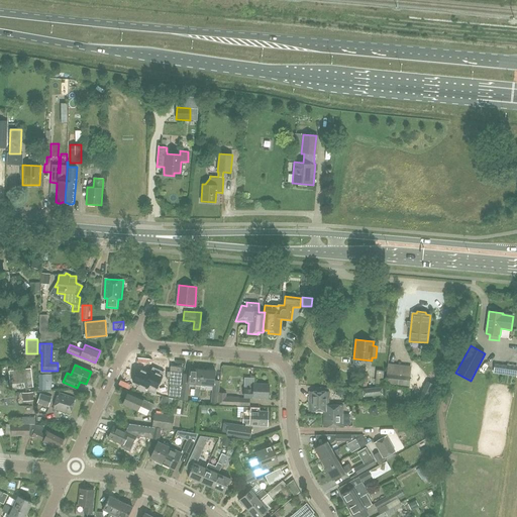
[(33,387),(31,368),(8,371),(10,385),(25,383),(26,389),(33,387)]
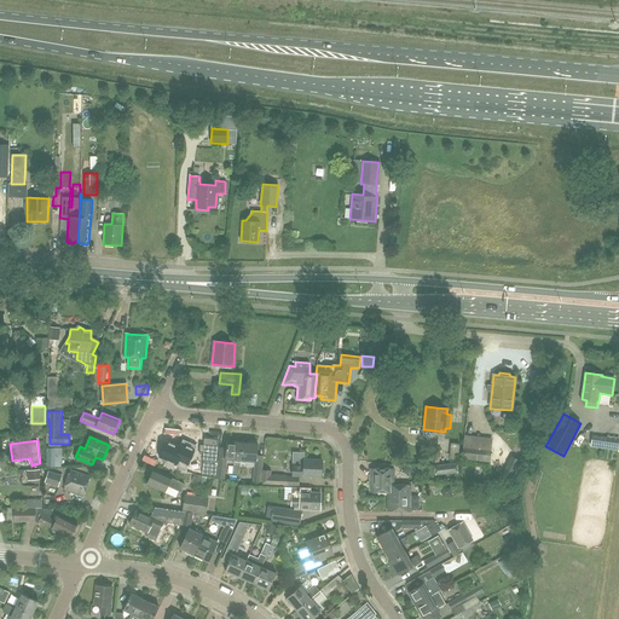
[(166,443),(158,457),(169,462),(167,467),(185,472),(196,446),(183,440),(179,449),(166,443)]
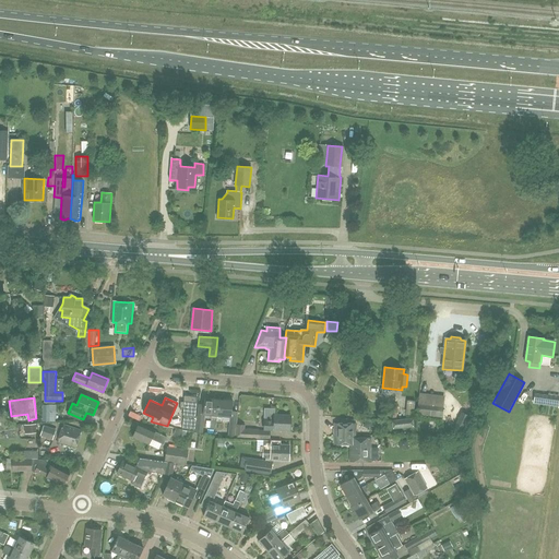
[(218,399),(204,397),(203,414),(217,416),(218,399)]
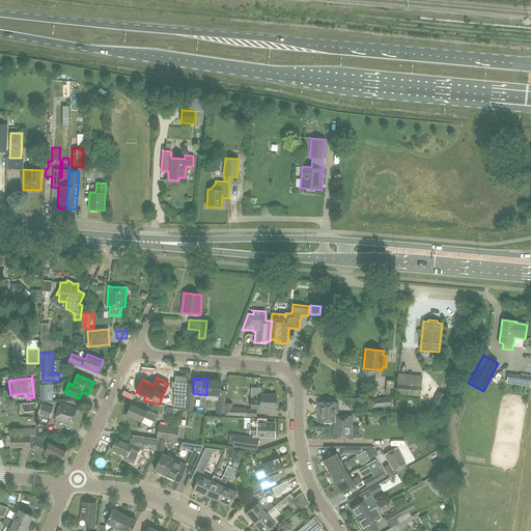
[(224,402),(225,402),(226,391),(220,390),(221,381),(207,379),(206,395),(205,400),(212,400),(212,395),(218,396),(217,416),(223,417),(224,402)]
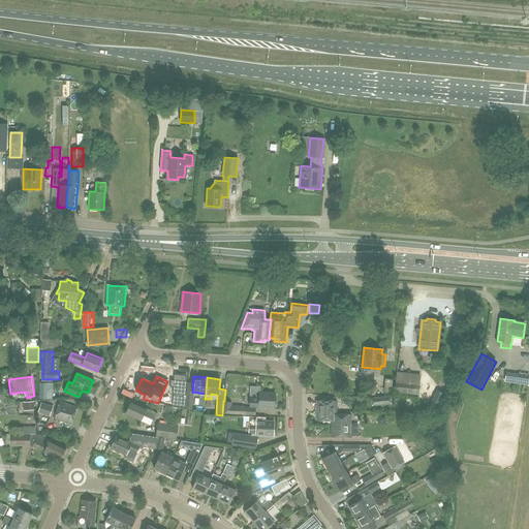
[(392,394),(393,379),(385,378),(384,393),(392,394)]
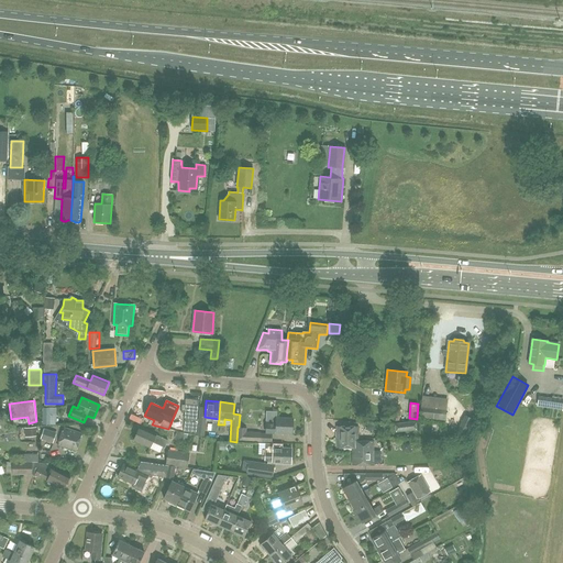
[(445,421),(446,407),(422,405),(420,418),(445,421)]
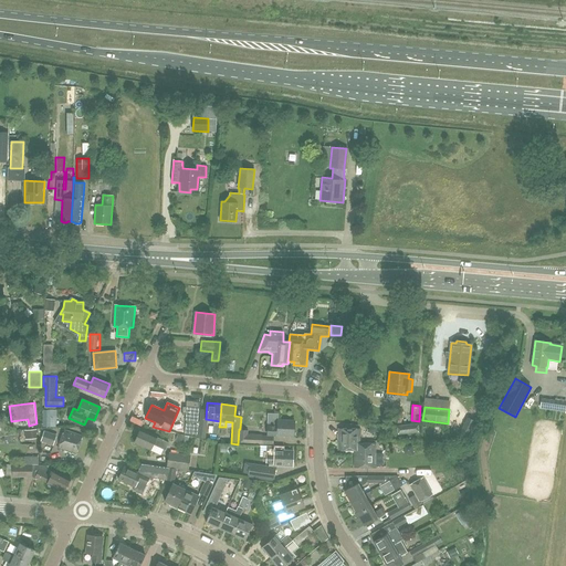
[(43,427),(56,427),(56,410),(43,410),(43,427)]
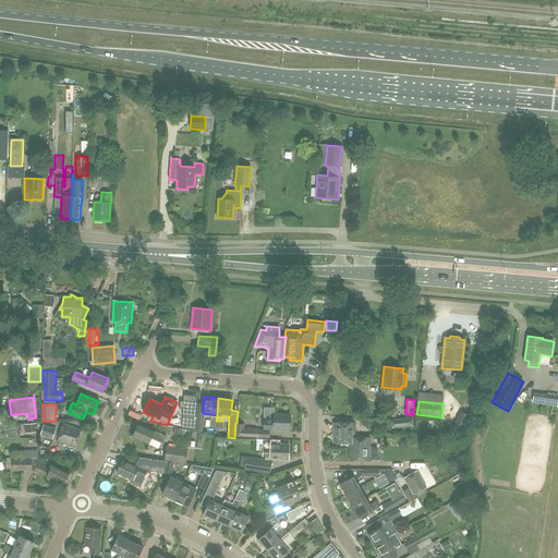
[(264,417),(264,426),(274,427),(273,429),(290,429),(290,415),(274,414),(274,409),(264,408),(264,417)]
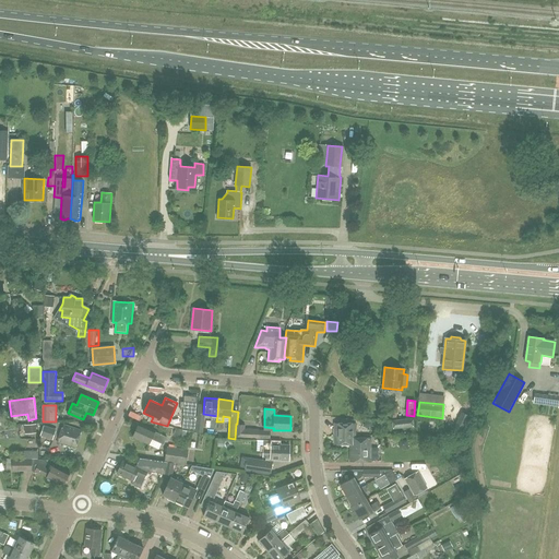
[(453,431),(464,436),(473,418),(462,413),(453,431)]
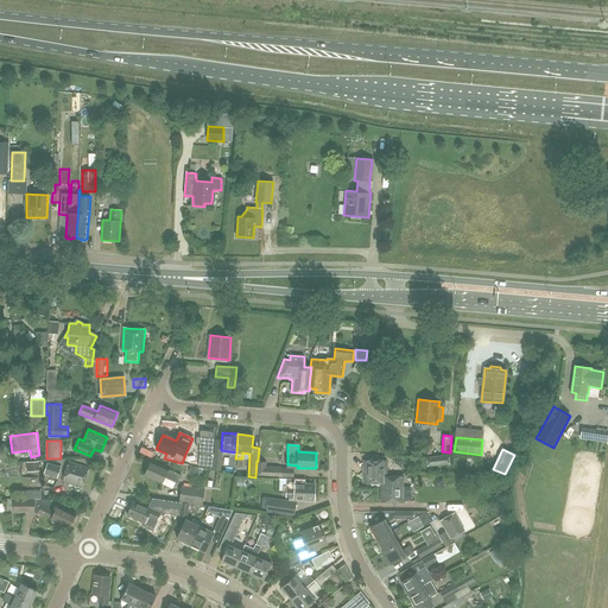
[(177,483),(181,476),(168,470),(169,469),(151,461),(144,475),(162,483),(164,477),(177,483)]
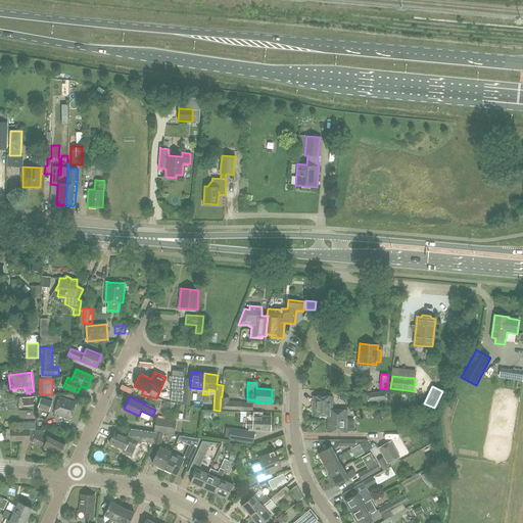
[(225,397),(222,396),(221,396),(220,411),(253,412),(253,402),(230,401),(230,397),(225,397)]
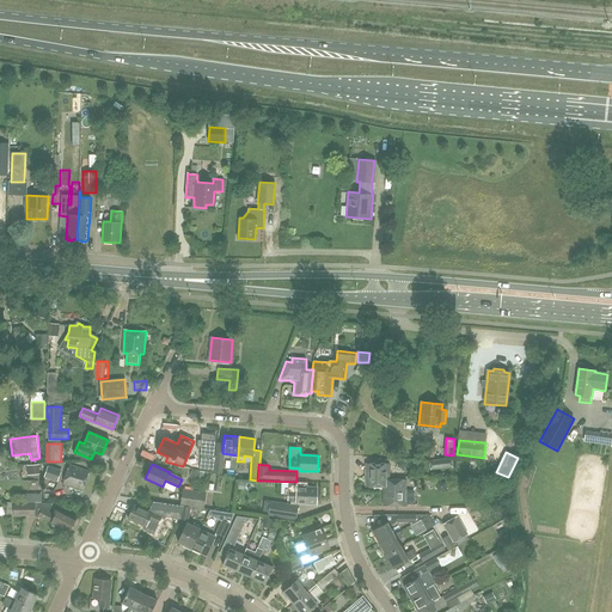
[(383,479),(389,479),(389,464),(366,464),(366,487),(383,487),(383,479)]
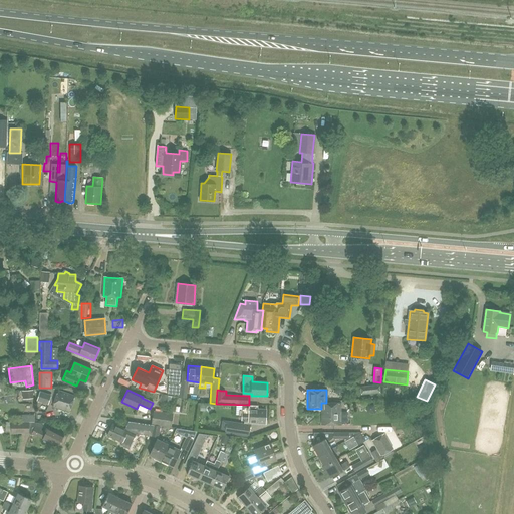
[(37,393),(26,391),(25,398),(36,400),(37,393)]
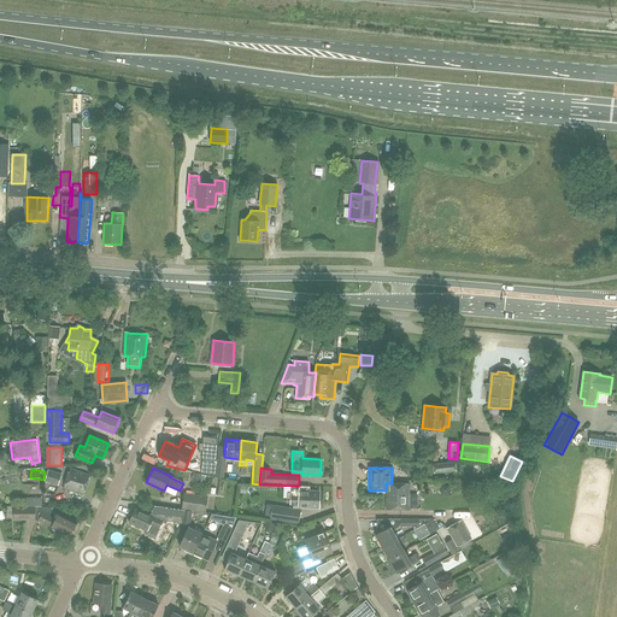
[(83,494),(89,475),(70,469),(63,488),(83,494)]
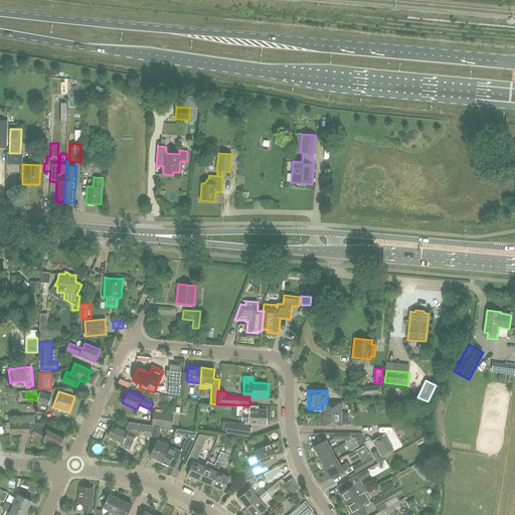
[(37,401),(48,405),(51,396),(40,392),(37,401)]
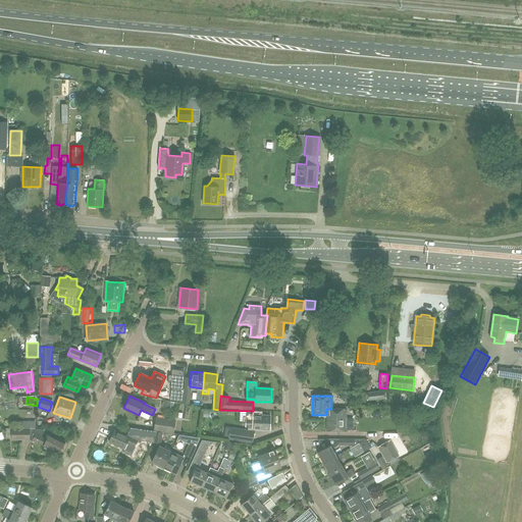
[(326,409),(326,415),(326,431),(346,431),(346,409),(331,409),(326,409)]
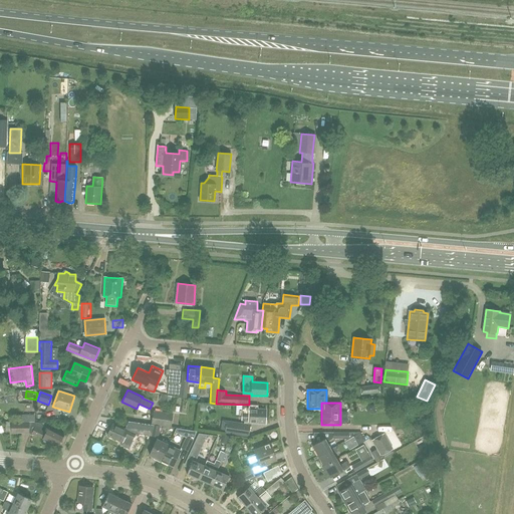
[(242,405),(242,421),(250,421),(250,423),(266,423),(266,410),(258,410),(258,406),(242,405)]
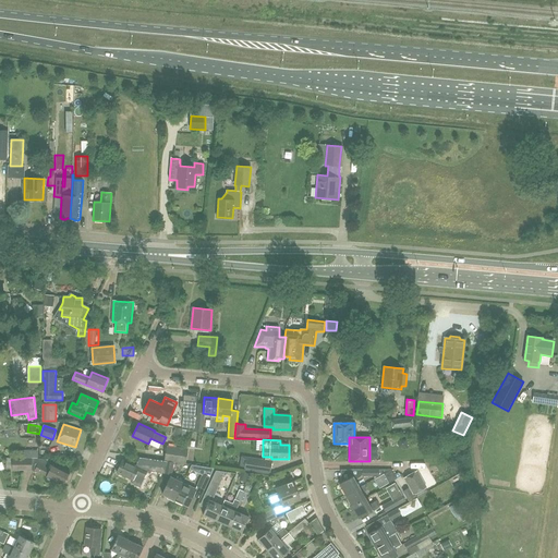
[(168,461),(173,462),(185,464),(189,449),(166,446),(164,461),(168,461)]
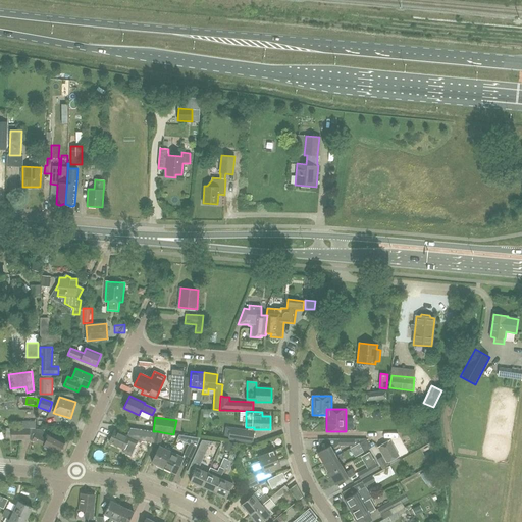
[(255,431),(230,427),(228,440),(242,442),(252,445),(255,431)]
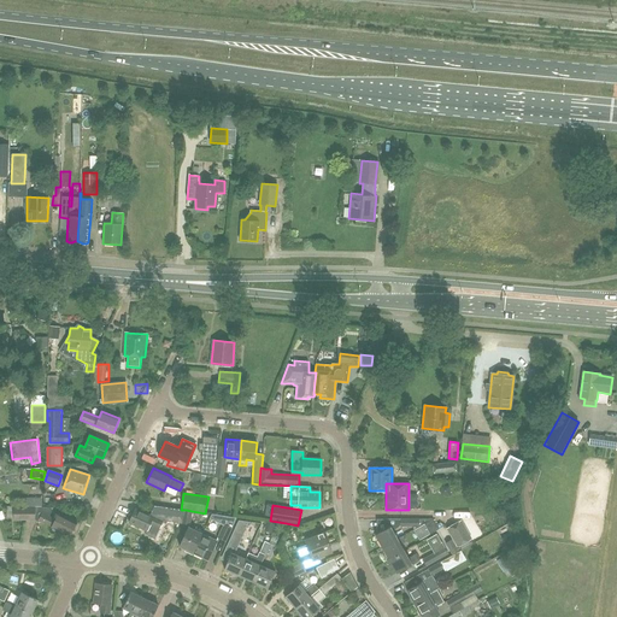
[(13,519),(25,519),(25,521),(35,521),(37,522),(39,521),(52,527),(51,528),(69,536),(76,522),(58,513),(54,519),(50,517),(54,506),(42,506),(22,506),(13,506),(13,519)]
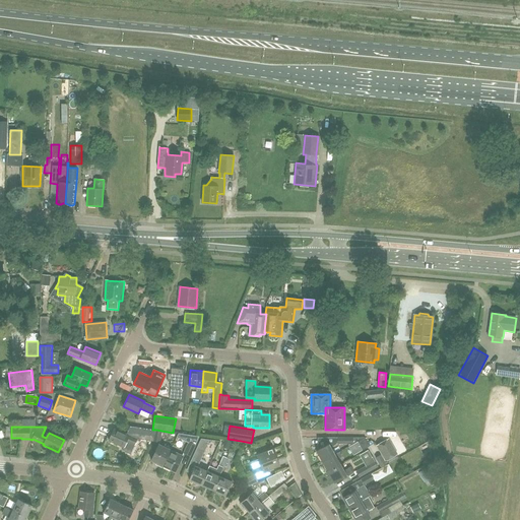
[(113,432),(112,431),(110,435),(111,435),(109,441),(124,448),(126,442),(134,446),(138,438),(127,433),(127,435),(114,429),(113,432)]
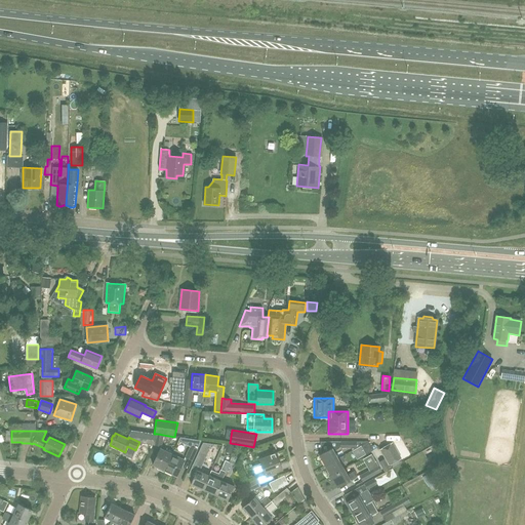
[(162,447),(163,435),(158,434),(156,443),(155,443),(154,446),(162,447)]
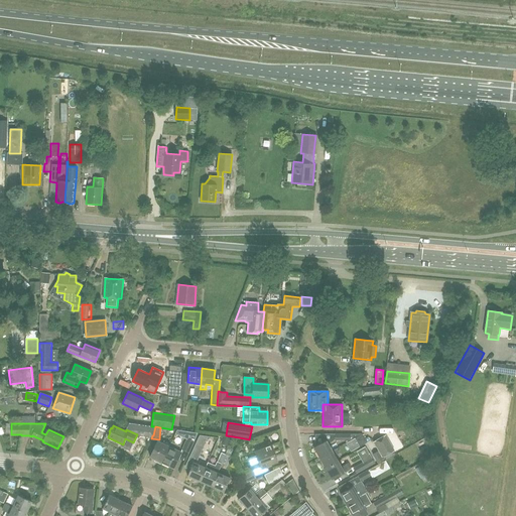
[(188,454),(195,441),(198,433),(176,429),(175,434),(186,439),(181,449),(188,454)]
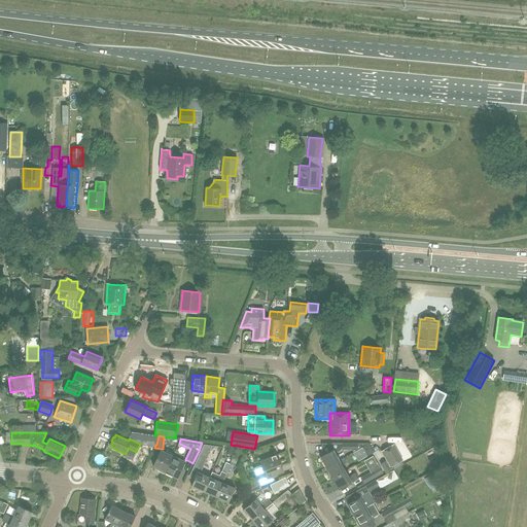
[(370,443),(342,444),(342,450),(352,450),(353,453),(362,448),(371,444),(370,443)]
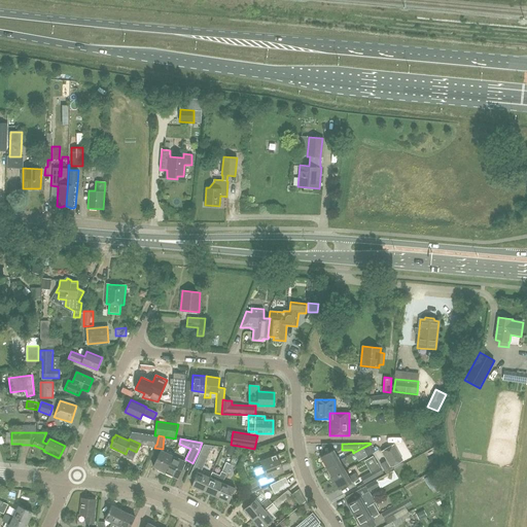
[(362,448),(367,456),(375,452),(371,444),(362,448)]
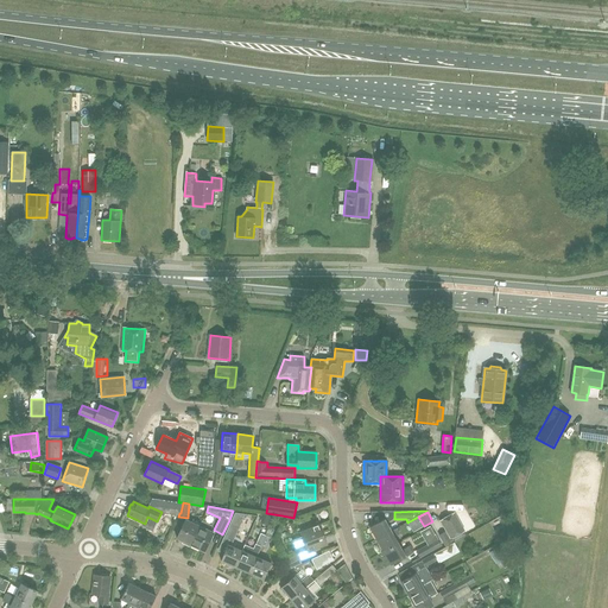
[(233,543),(246,514),(235,513),(223,539),(233,543)]
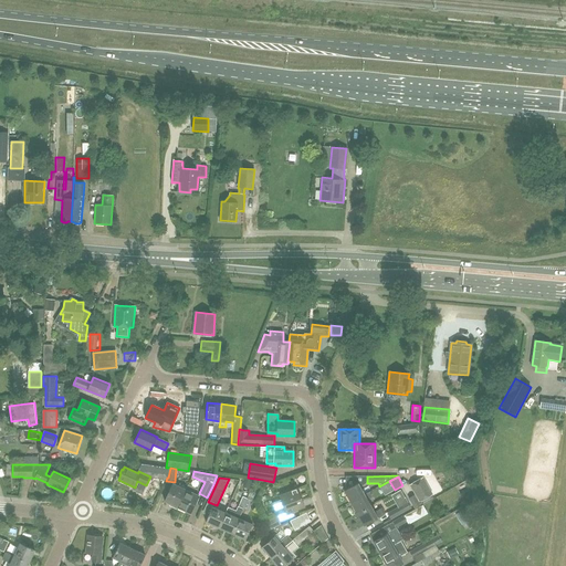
[(419,502),(433,494),(423,478),(410,485),(419,502)]
